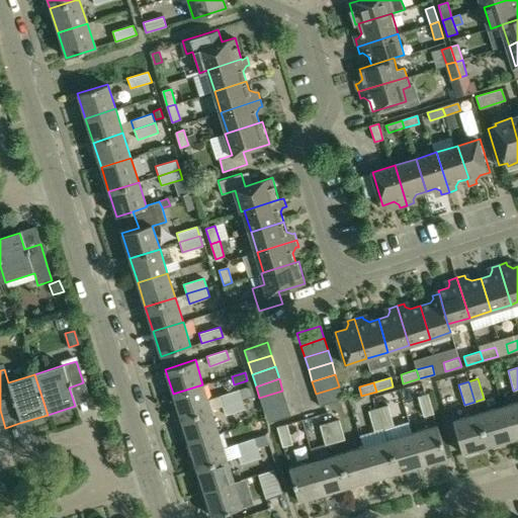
[(202,384),(173,394),(180,418),(210,409),(207,401),(202,384)]
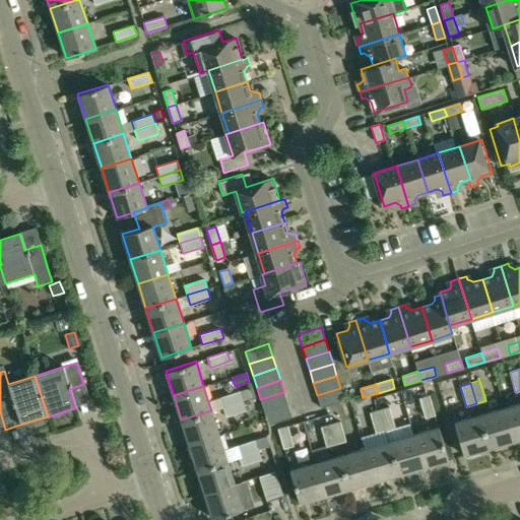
[(249,388),(219,398),(222,406),(242,400),(252,396),(249,388)]
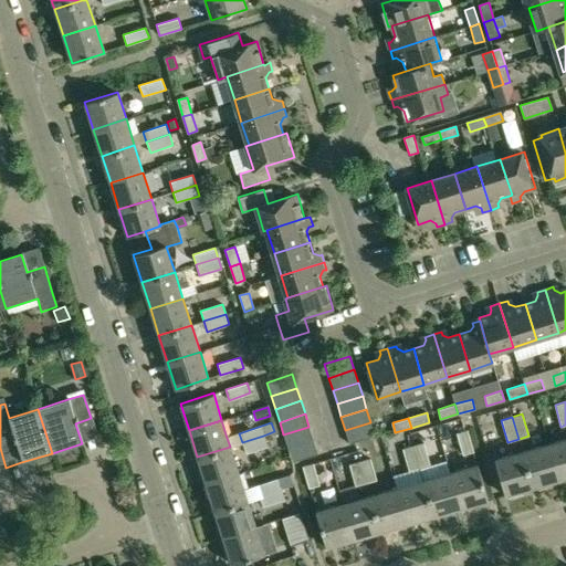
[(370,422),(345,430),(349,443),(375,436),(370,422)]
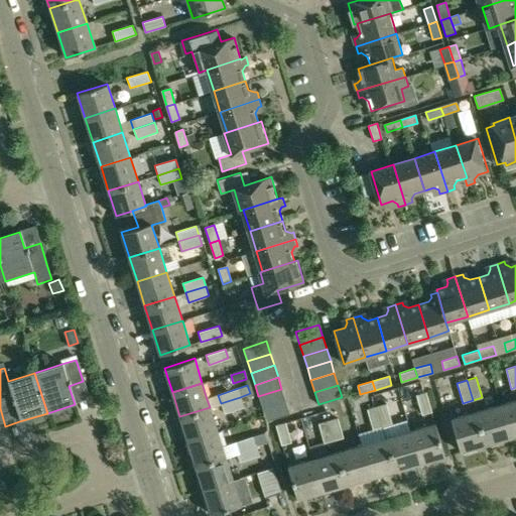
[(281,389),(258,396),(261,405),(262,408),(285,401),(281,389)]
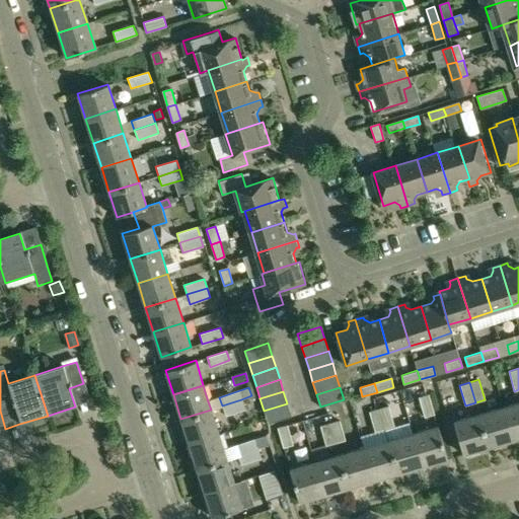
[(429,394),(419,396),(425,417),(435,414),(429,394)]
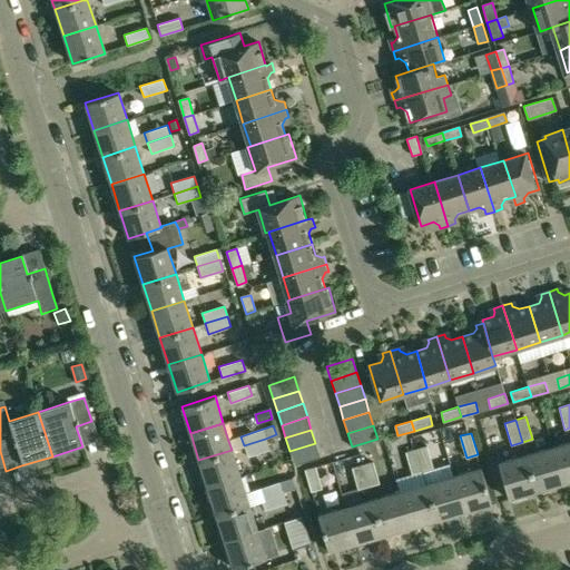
[(265,439),(244,445),(248,458),(269,450),(265,439)]
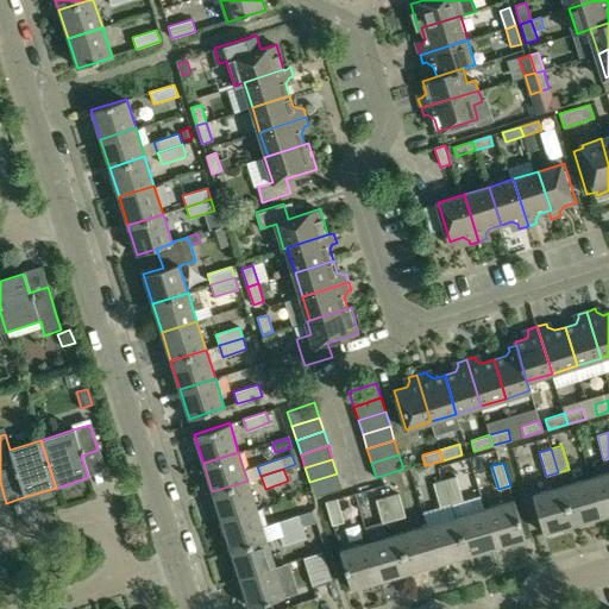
[(608,471),(590,477),(602,515),(608,513),(608,471)]
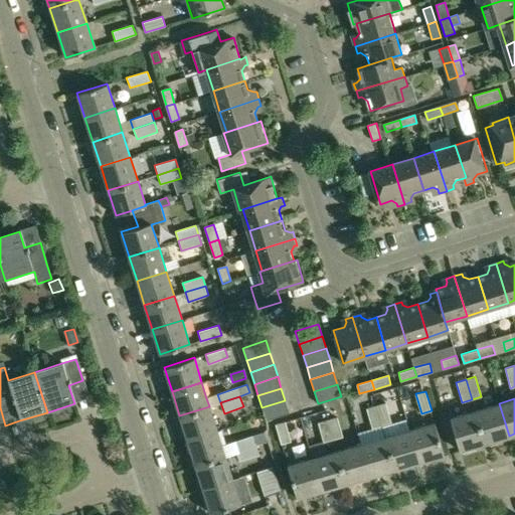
[(285,400),(262,407),(266,420),(289,412),(285,400)]
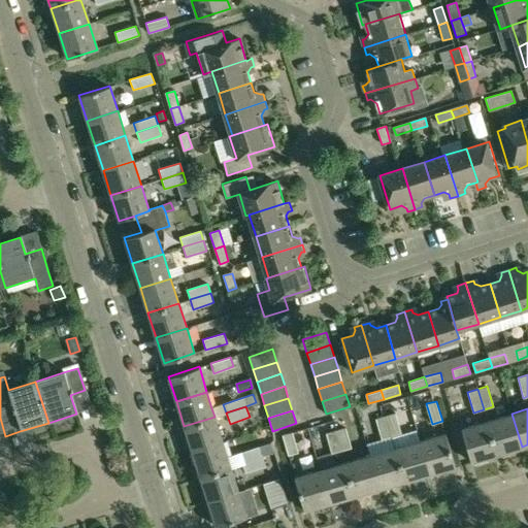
[(395,413),(386,416),(391,436),(401,433),(395,413)]
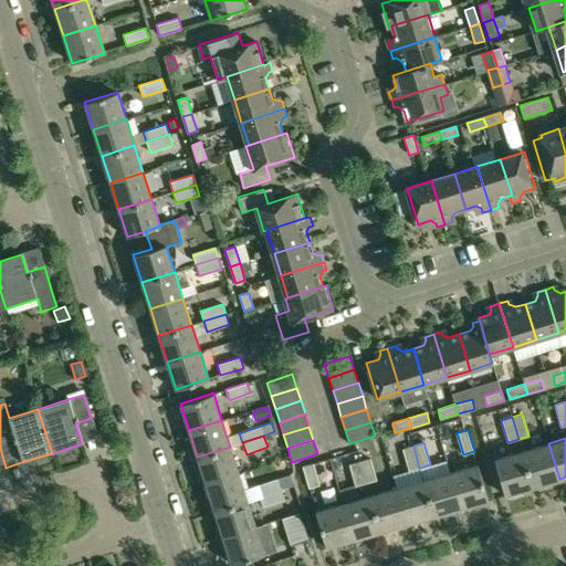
[(548,443),(522,451),(532,486),(559,479),(548,443)]
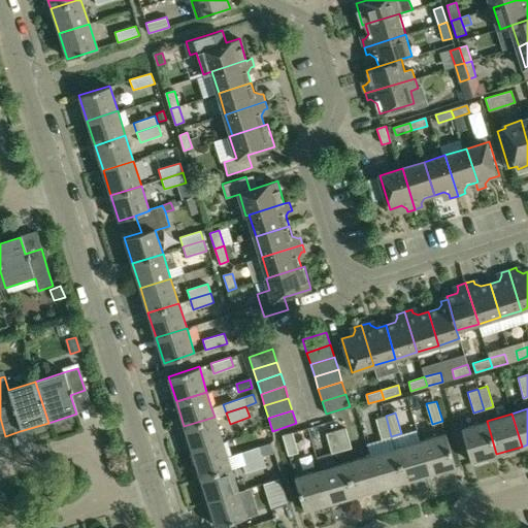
[(386,416),(375,419),(381,439),(391,436),(386,416)]
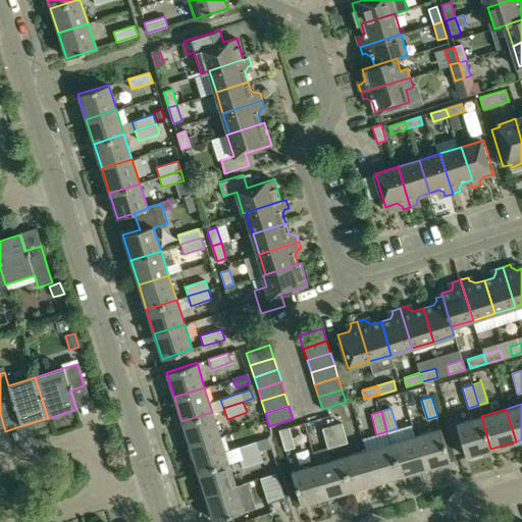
[(212,412),(181,421),(190,447),(220,436),(212,412)]
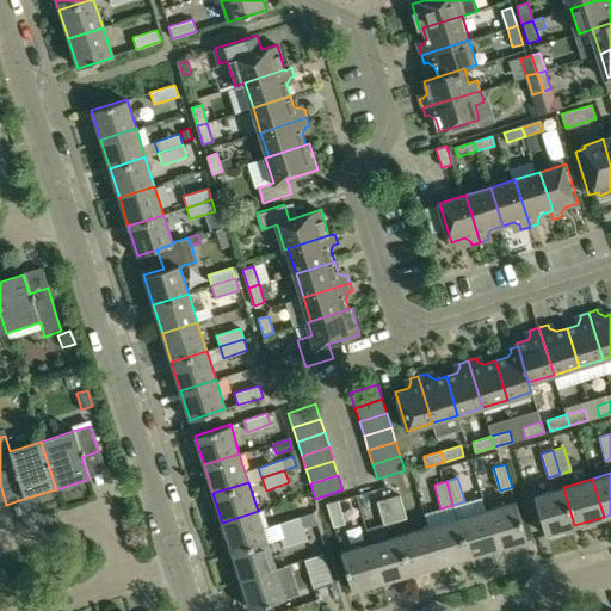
[(563,487),(534,495),(544,534),(574,525),(563,487)]
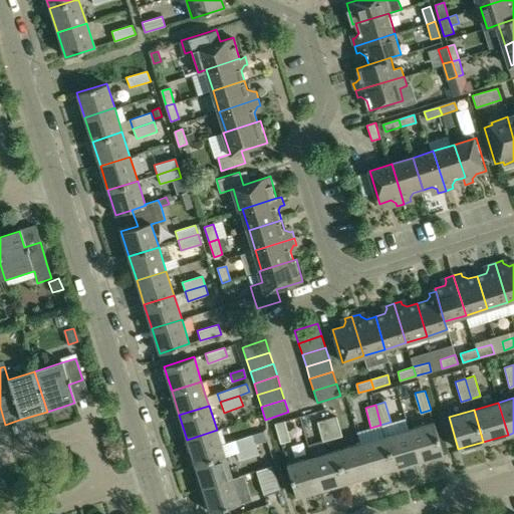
[(336,416),(326,419),(332,439),(342,436),(336,416)]
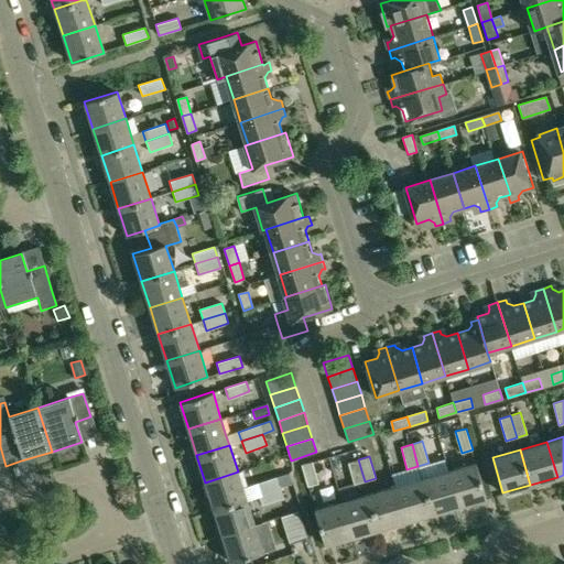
[(358,459),(348,463),(353,481),(354,485),(365,481),(358,459)]
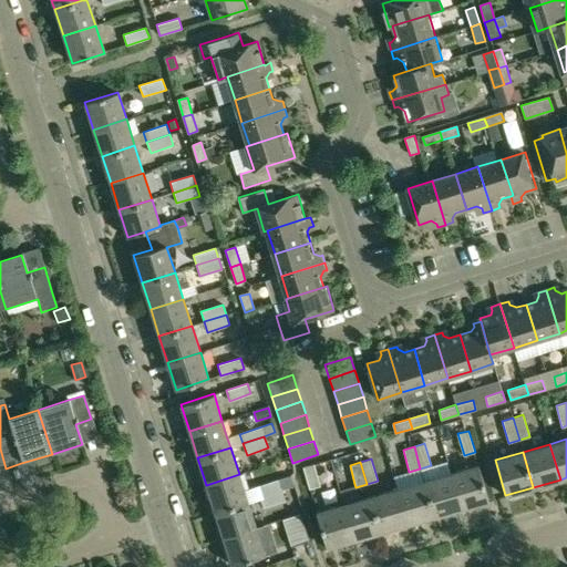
[(313,464),(302,467),(309,488),(320,485),(313,464)]
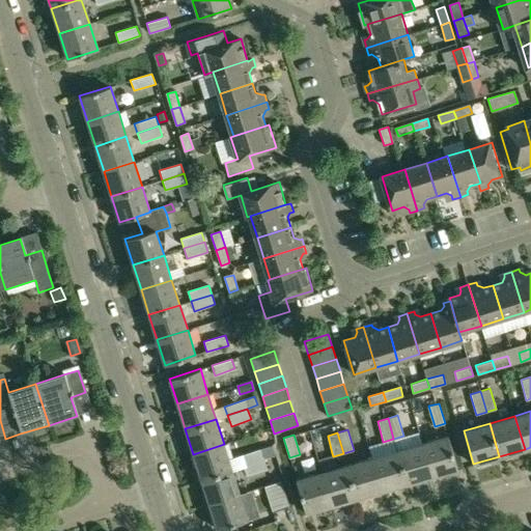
[(448,436),(422,443),(431,476),(457,469),(448,436)]
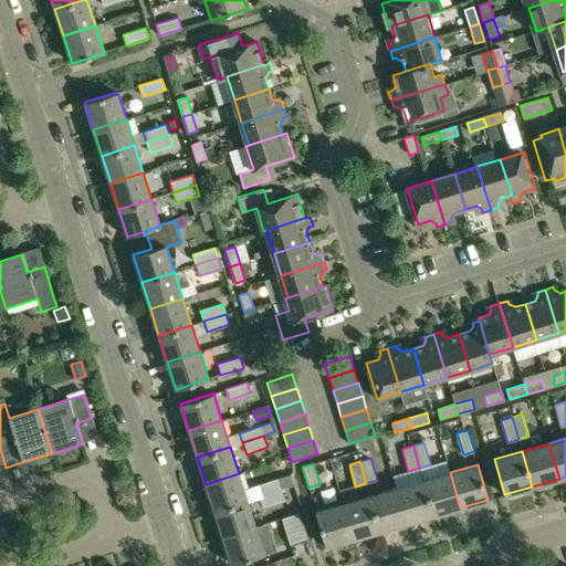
[(450,472),(423,480),(433,515),(460,507),(450,472)]
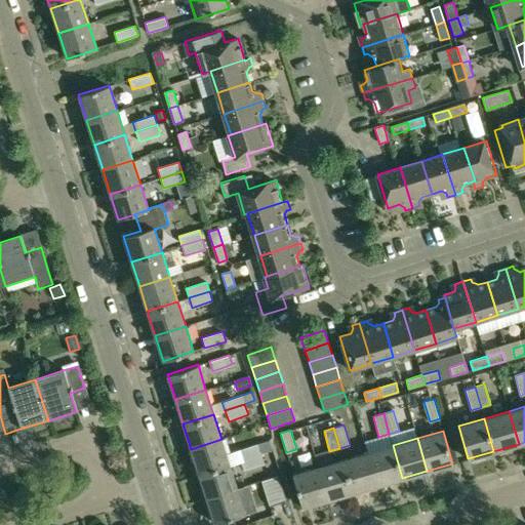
[(221,439),(191,449),(199,474),(229,463),(227,454),(221,439)]
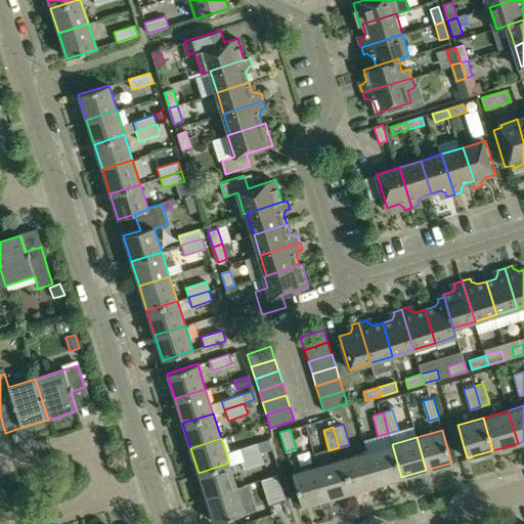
[(268,440),(257,444),(260,453),(271,449),(270,447),(268,440)]
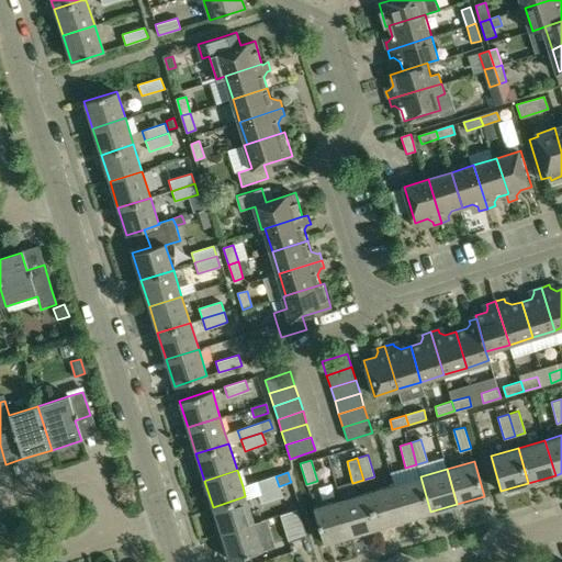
[(276,476),(256,483),(258,493),(279,486),(276,476)]
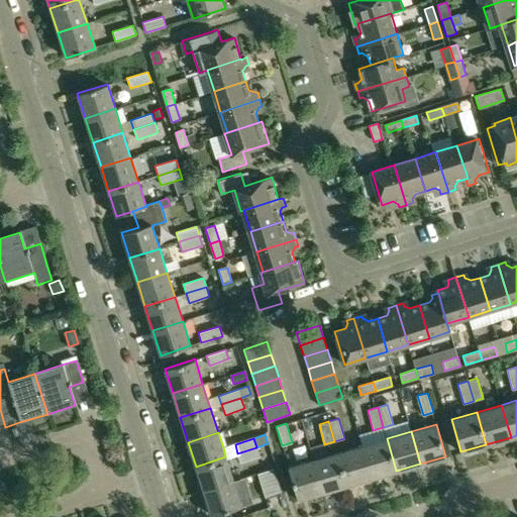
[(387,438),(362,445),(372,478),(396,471),(387,438)]
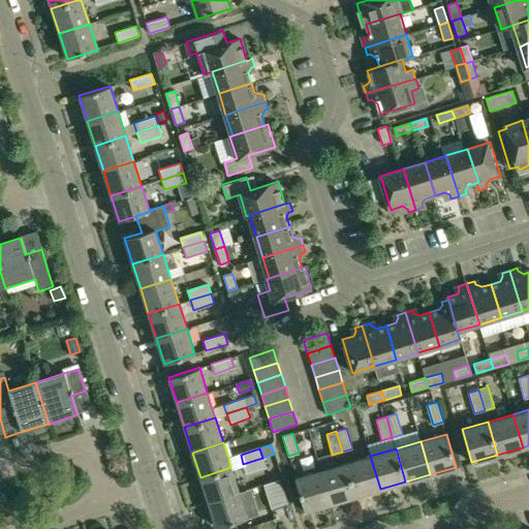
[(370,456),(345,463),(354,496),(380,489),(370,456)]
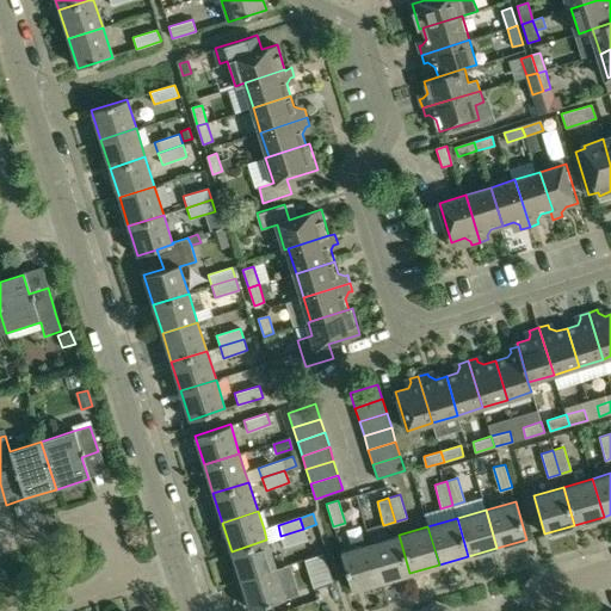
[(303,529),(281,536),(284,545),(307,538),(303,529)]
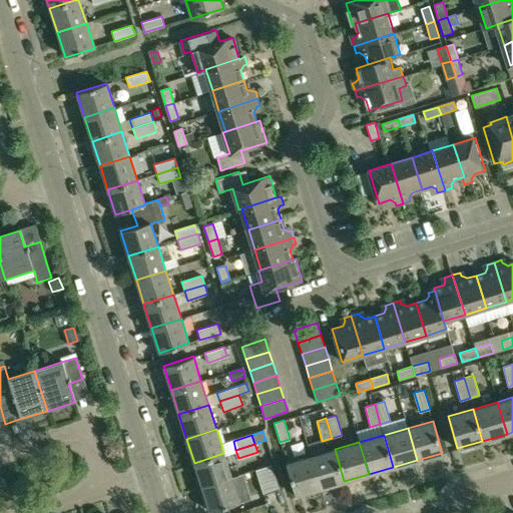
[(325,452),(311,456),(320,488),(344,481),(335,449),(325,452)]
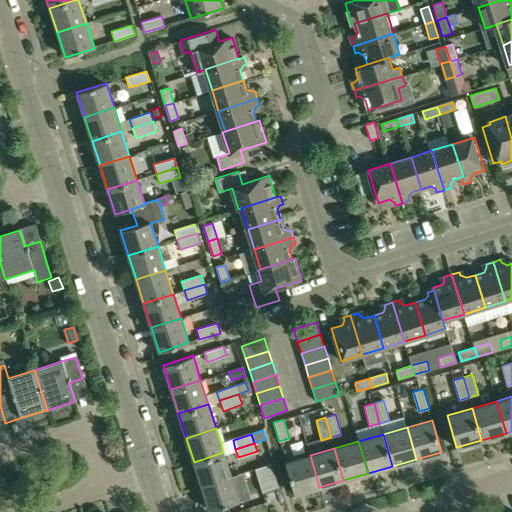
[(223,452),(194,462),(202,486),(231,476),(226,461),(223,452)]
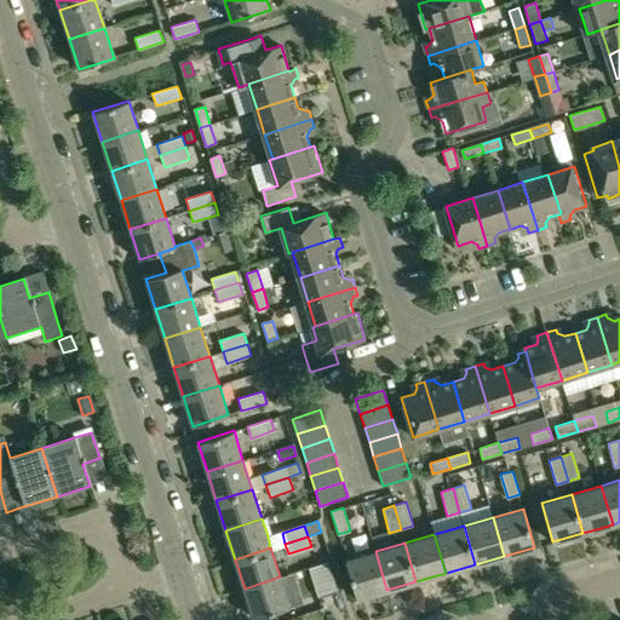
[(374,551),(345,560),(356,600),(386,590),(375,551),(374,551)]
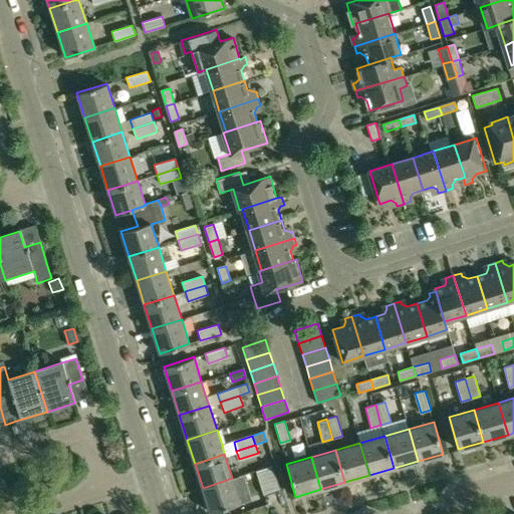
[(272,466),(255,471),(263,495),(280,490),(272,466)]
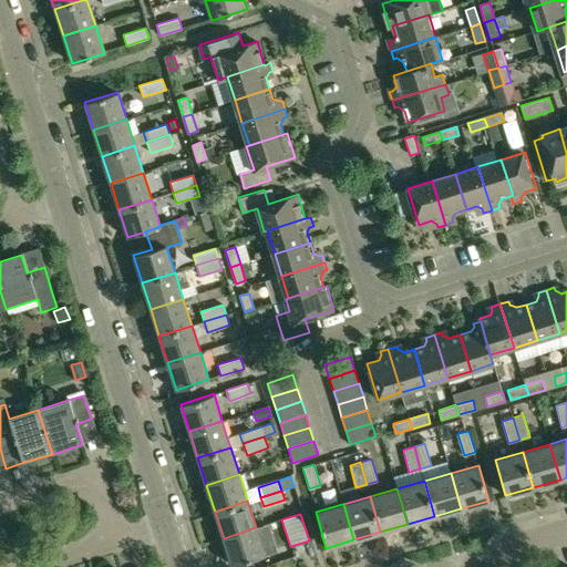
[(224,538),(232,566),(265,555),(256,527),(224,538)]
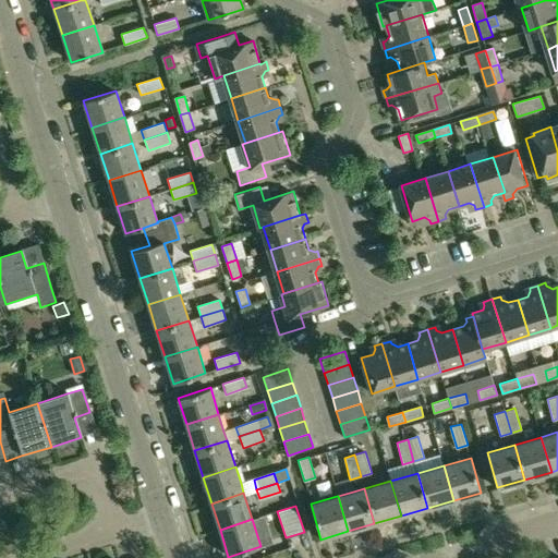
[(264,537),(276,537),(275,520),(263,521),(264,537)]
